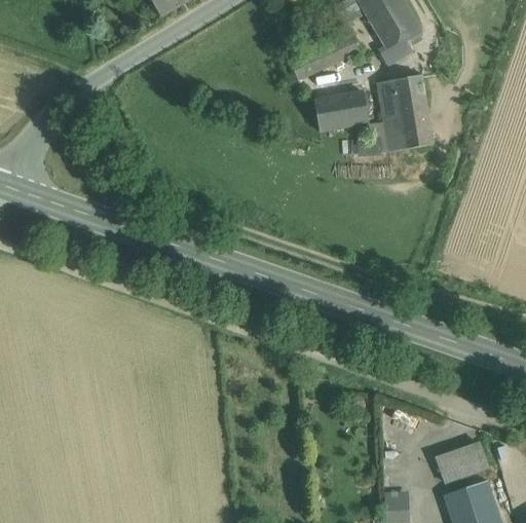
[(150,0),(160,16),(187,0),(150,0)]
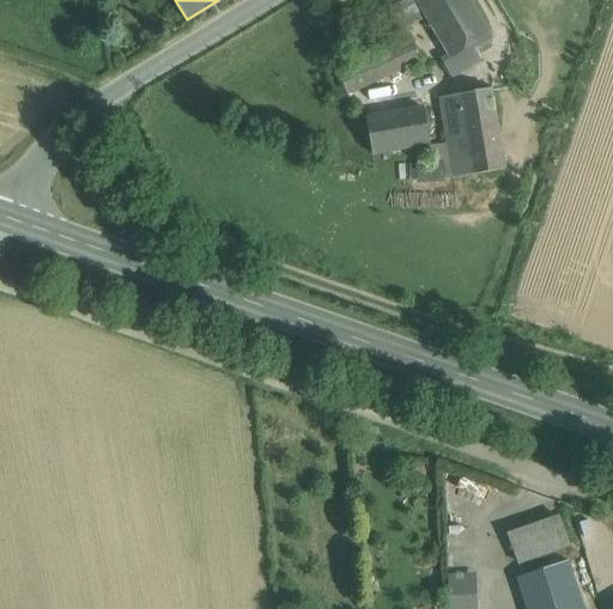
[(402,0),(390,7),(400,25),(423,12),(430,23),(467,0),(402,0)]
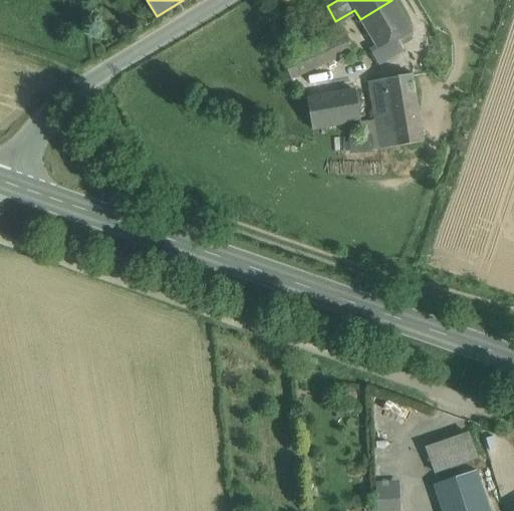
[(392,0),(360,19),(376,46),(377,47),(394,38),(411,28),(395,0),(392,0)]
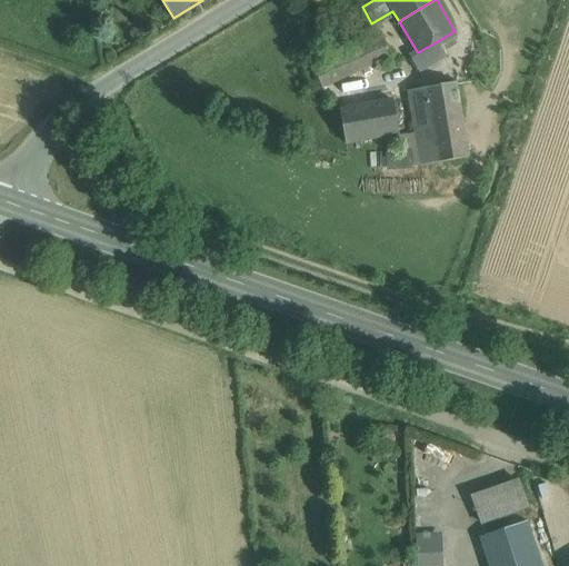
[(378,32),(359,41),(369,62),(390,52),(378,32)]
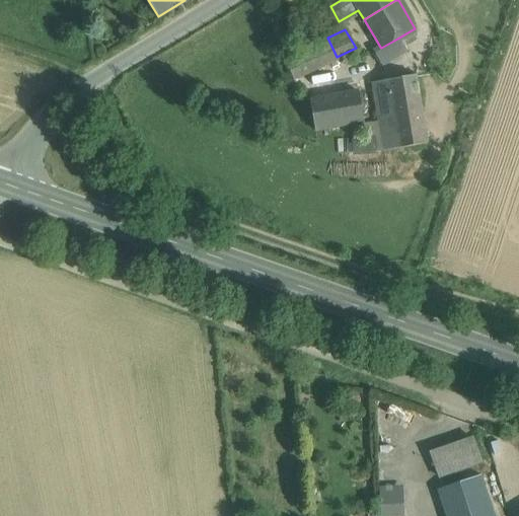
[(327,38),(284,58),(293,76),(337,57),(327,38)]
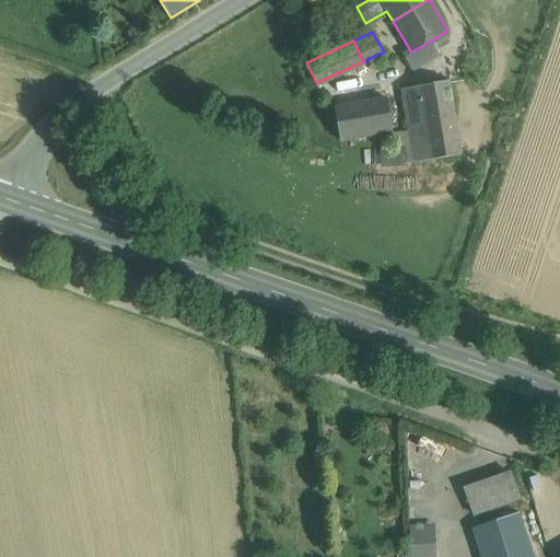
[(429,42),(411,51),(410,50),(405,54),(412,66),(435,53),(429,42)]
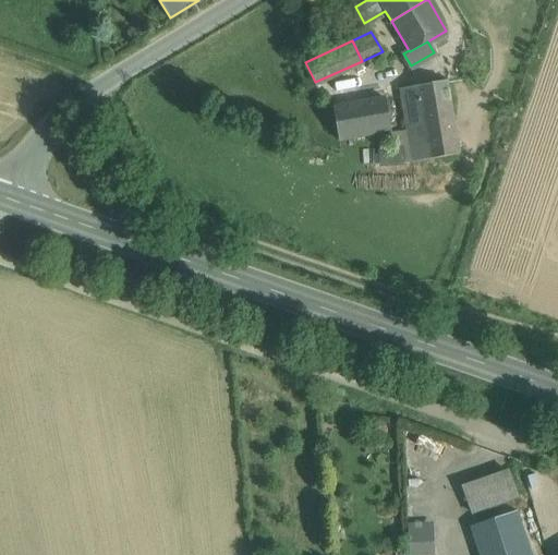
[(446,79),(400,87),(403,107),(449,98),(446,79)]
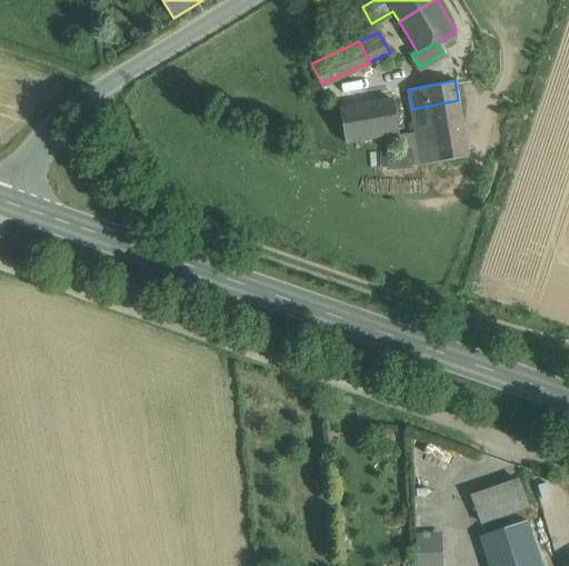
[(339,108),(345,140),(398,130),(392,98),(339,108)]
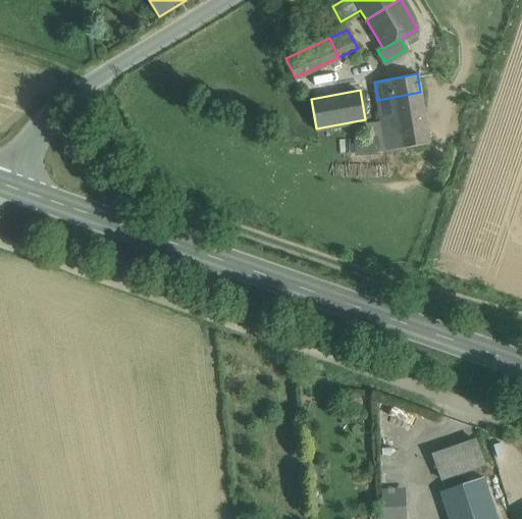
[(420,92),(377,100),(385,150),(429,143),(420,92)]
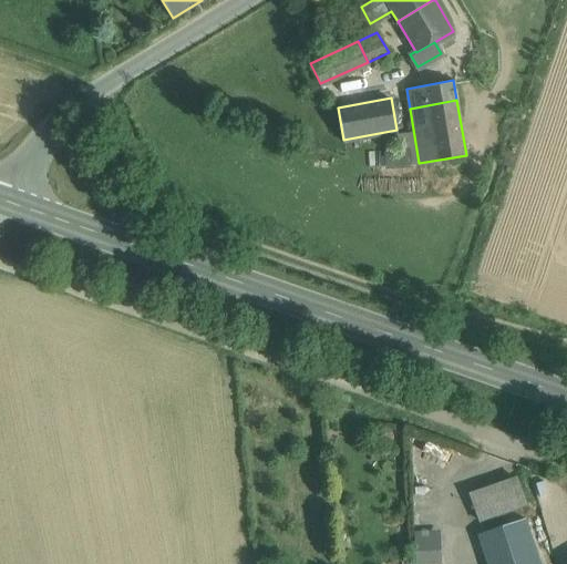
[(385,167),(411,166),(411,149),(385,149),(385,167)]
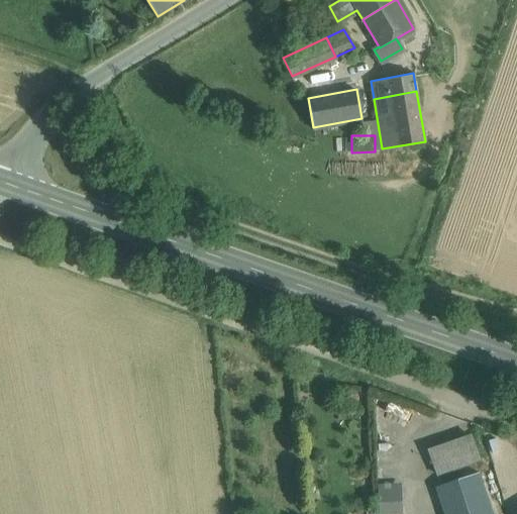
[(427,448),(437,475),(480,458),(471,432),(427,448)]
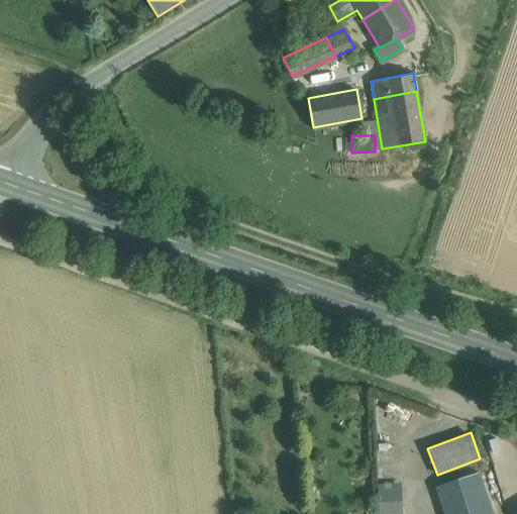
[(492,513),(478,473),(435,486),(444,513),(492,513)]
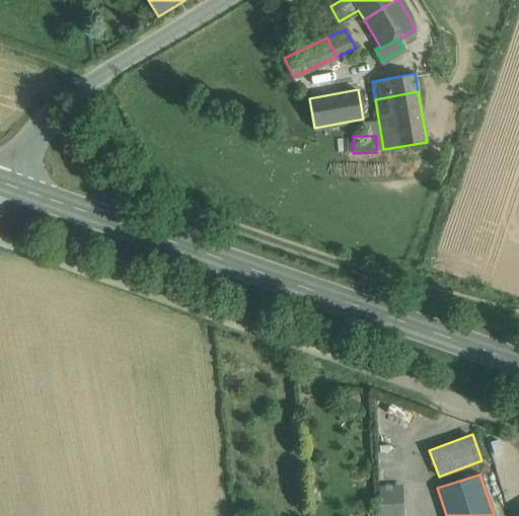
[(377,482),(379,514),(403,513),(402,481),(377,482)]
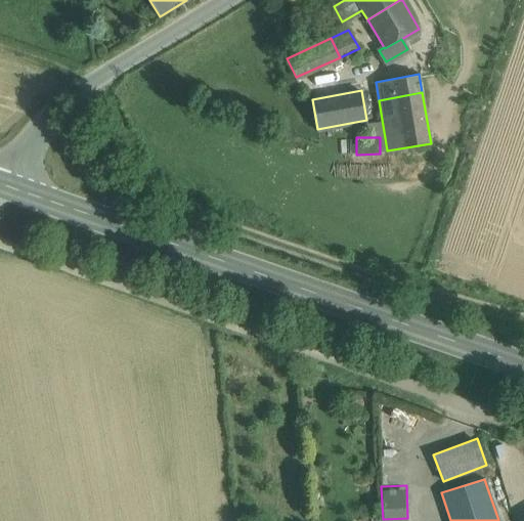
All buildings are outlined.
